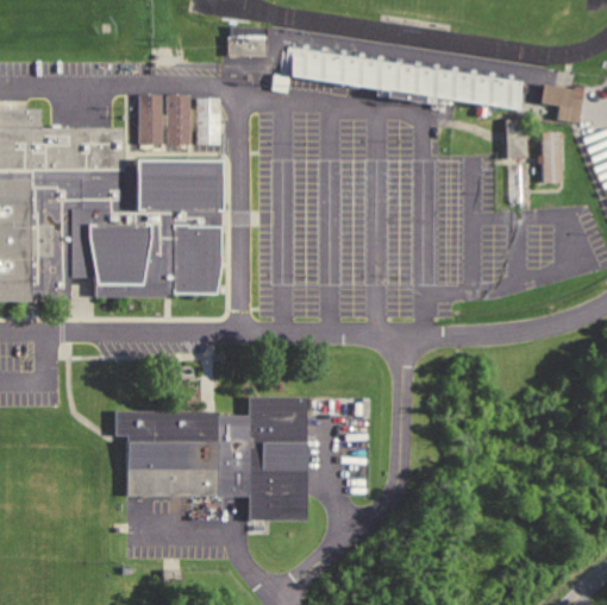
[(232,33),(232,58),(271,58),(271,32),(232,33)]
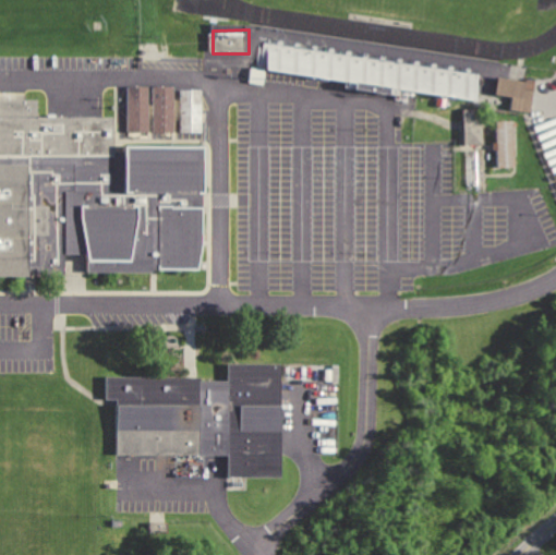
[(270,44),(266,69),(346,81),(353,82),(352,88),(389,94),(389,87),(475,100),(479,75),(270,44)]
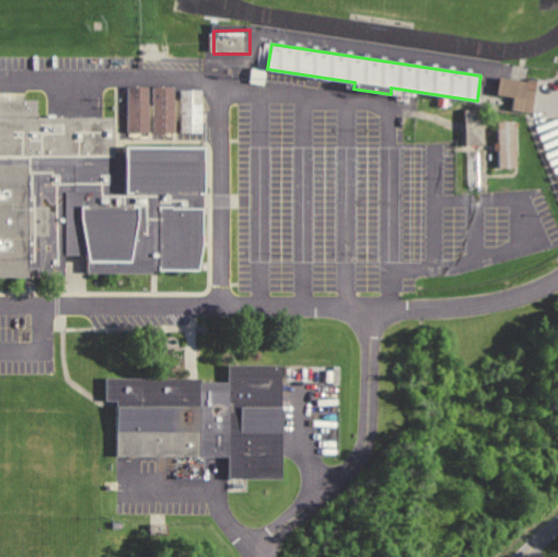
[(250,82),(265,84),(267,69),(252,67),(250,82)]
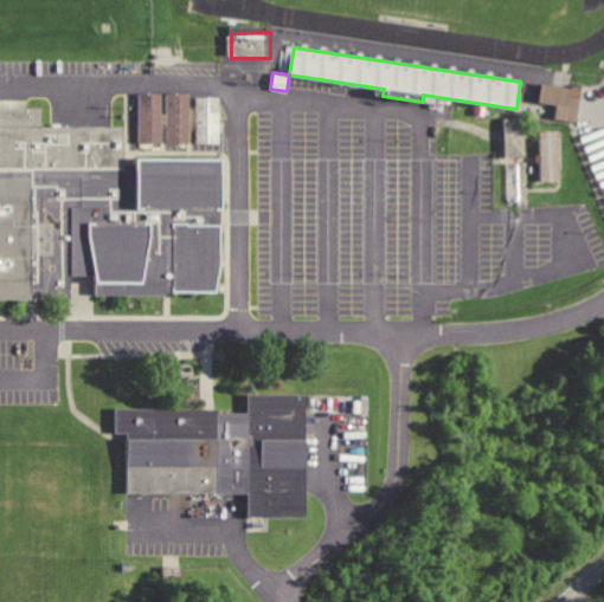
[(543,86),(540,110),(572,114),(574,90),(543,86)]
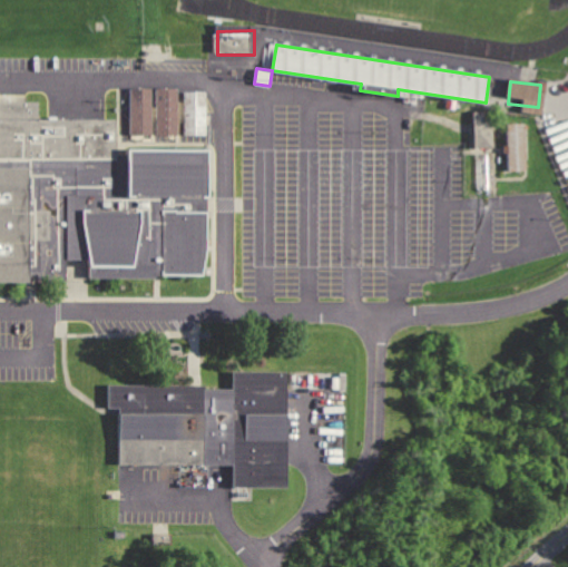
[(131,90),(131,136),(152,136),(152,89),(131,90)]
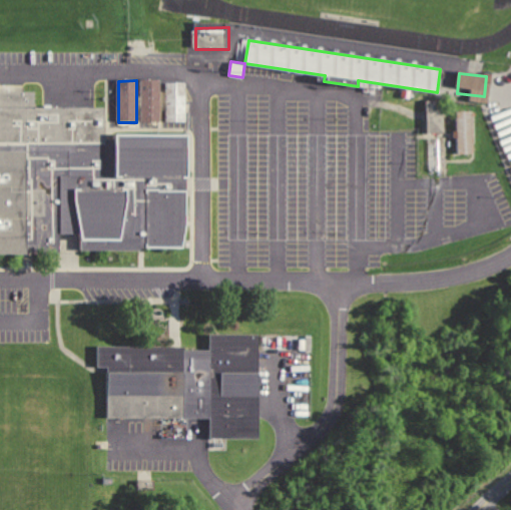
[(141,81),(141,122),(159,122),(159,81),(141,81)]
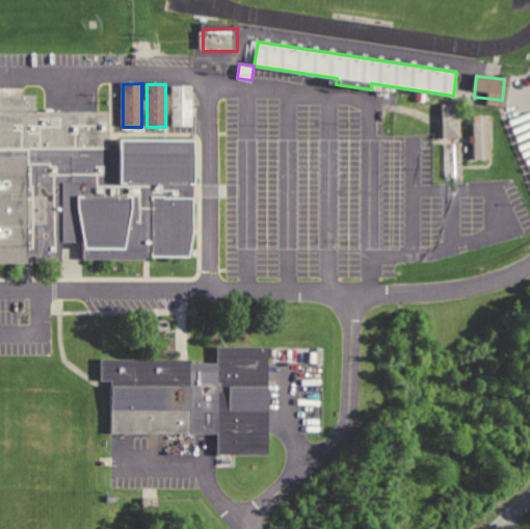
[(192,129),(193,88),(175,87),(174,128),(192,129)]
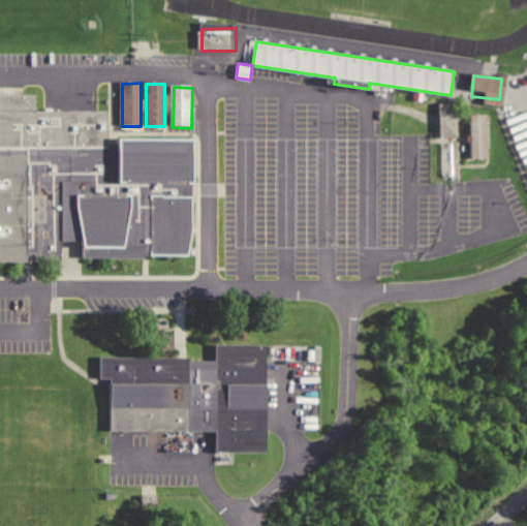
[(0,263),(24,263),(24,260),(29,260),(60,260),(60,241),(70,241),(82,241),(82,258),(143,259),(143,256),(146,256),(186,255),(191,230),(191,190),(192,138),(117,138),(117,144),(111,144),(107,144),(107,111),(36,111),(36,95),(0,95),(0,263)]
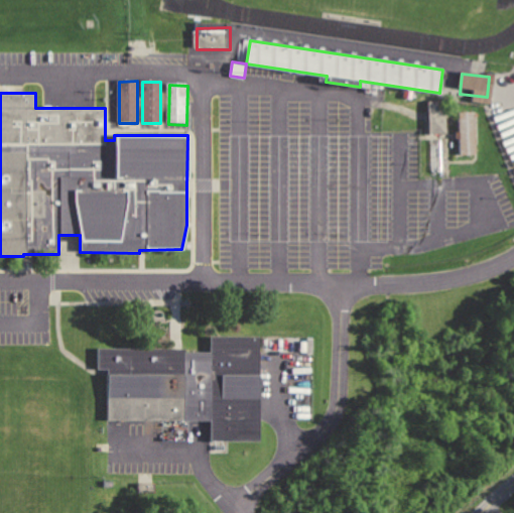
[(428,105),(431,139),(451,138),(447,106),(428,105)]
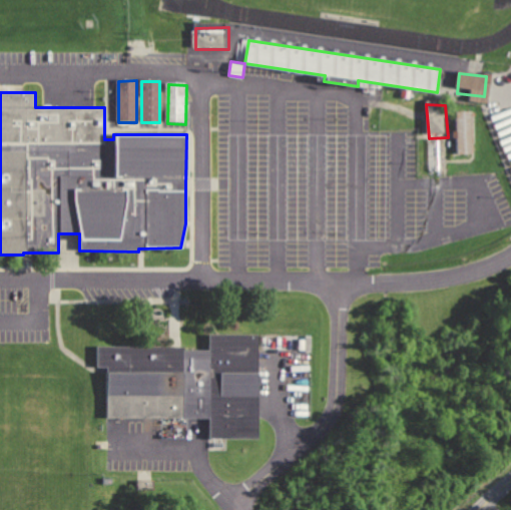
[(458,114),(458,155),(474,155),(474,114),(458,114)]
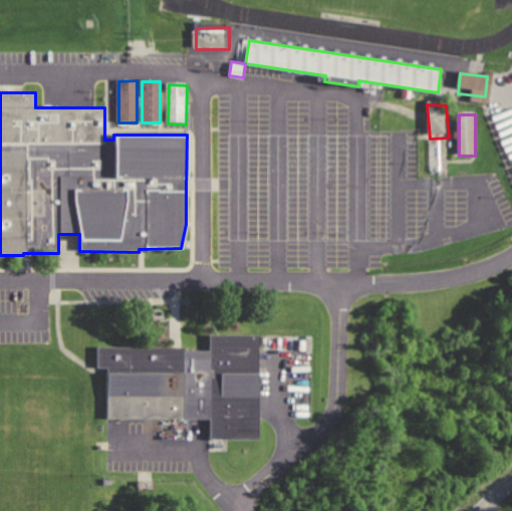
[(432,145),(432,175),(445,175),(445,142),(432,145)]
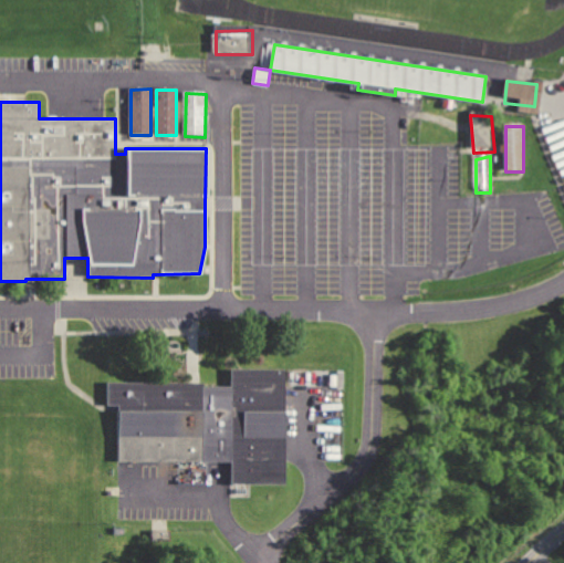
[(107,383),(107,406),(117,406),(117,408),(117,461),(231,461),(231,482),(283,482),(283,460),(283,369),(231,369),(231,387),(204,387),(204,383),(195,383),(107,383)]
